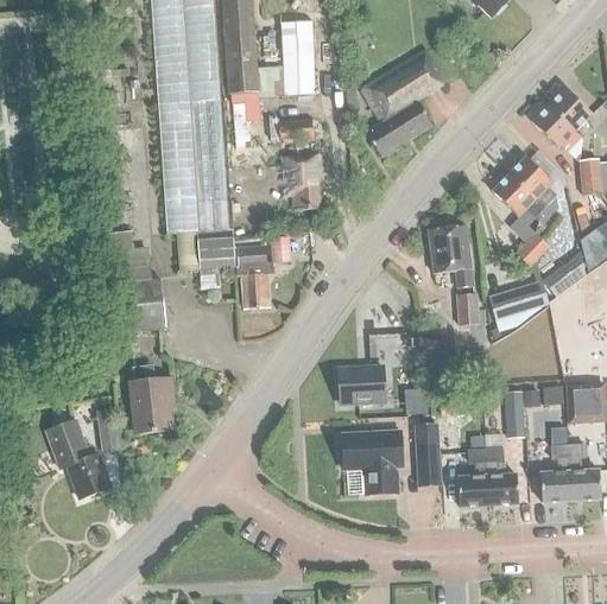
[(150,0),(166,233),(228,228),(212,0),(150,0)]
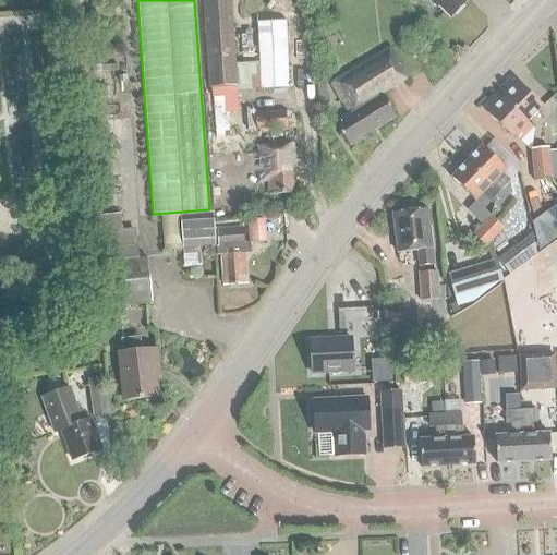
[(238,84),(231,0),(203,0),(210,86),(238,84)]
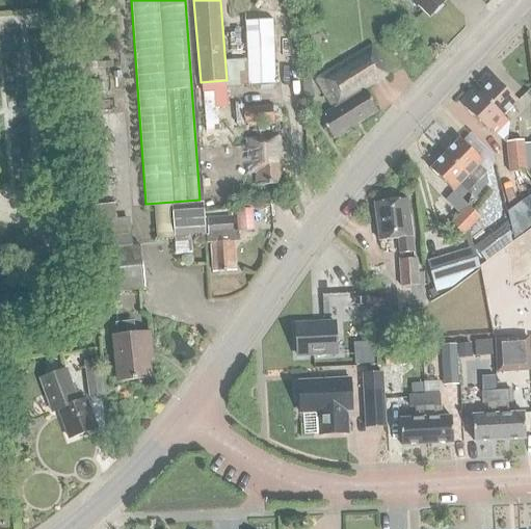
[(412,0),(418,6),(420,4),(431,15),(434,12),(435,14),(444,4),(442,3),(445,0),(412,0)]
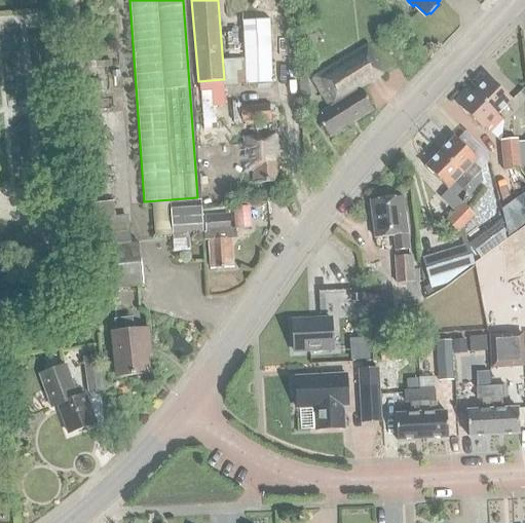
[(273,80),(271,48),(269,17),(242,20),(246,82),(273,80)]
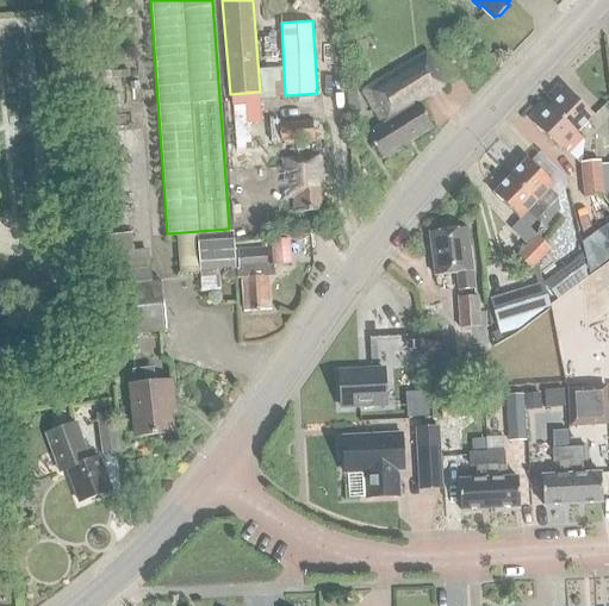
[(384,124),(367,133),(381,157),(434,125),(417,100),(446,82),(427,52),(364,92),(384,124)]
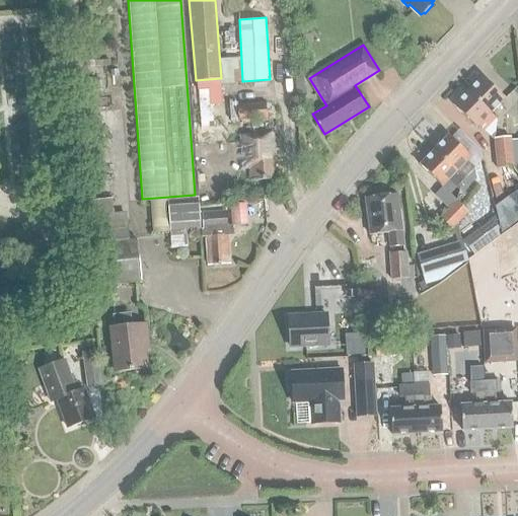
[(484,75),(470,89),(492,111),(506,96),(484,75)]
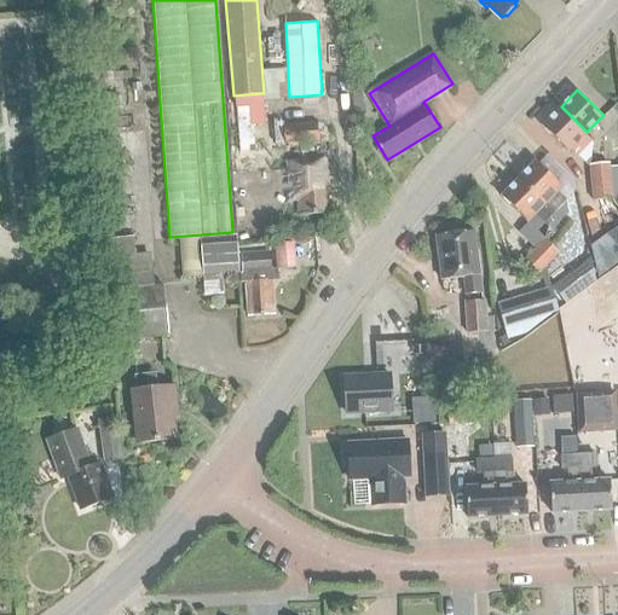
[(119,91),(105,92),(105,102),(119,100),(119,91)]
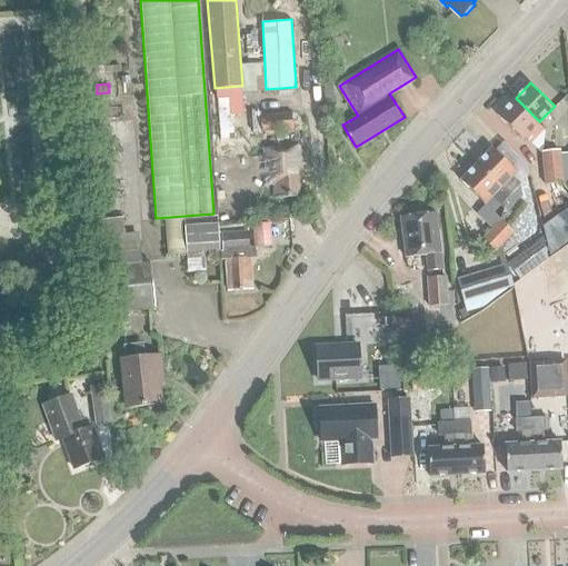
[(539,121),(516,98),(500,115),(525,137),(539,121)]
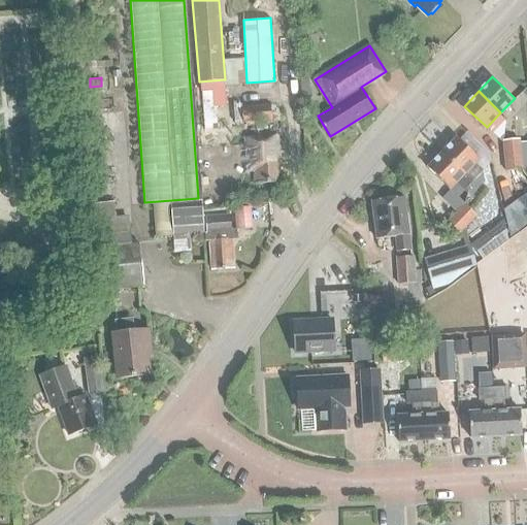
[(243,105),(245,123),(273,121),(272,103),(243,105)]
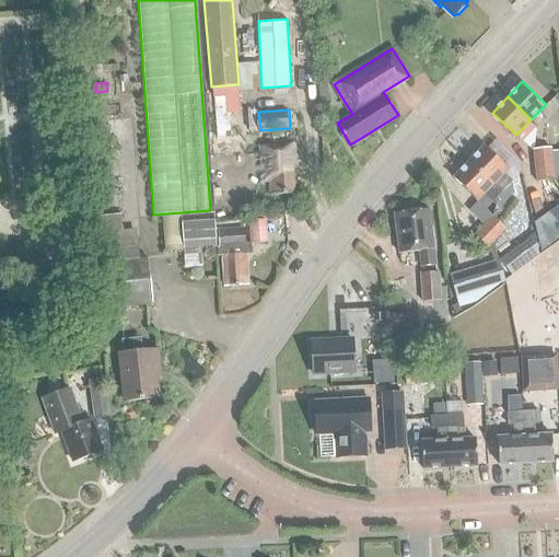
[(263,182),(271,182),(272,195),(297,193),(295,170),(299,169),(297,142),(260,144),(263,182)]
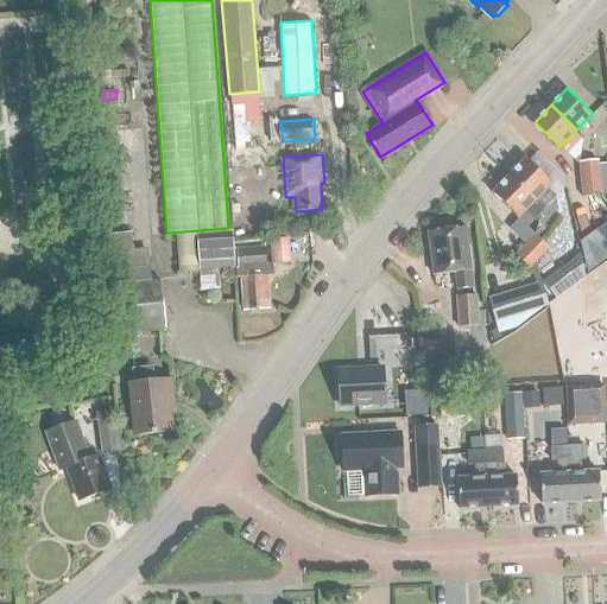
[(528,157),(511,173),(537,199),(554,182),(528,157)]
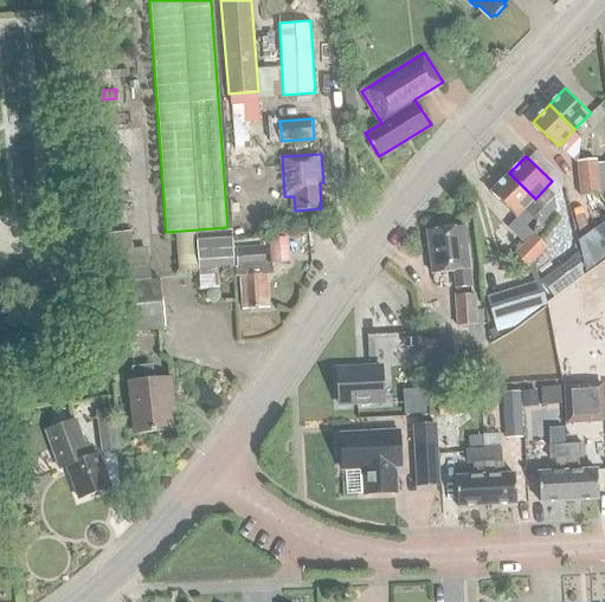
[(604,161),(599,162),(598,157),(581,160),(585,195),(603,193),(602,189),(604,188),(604,161)]
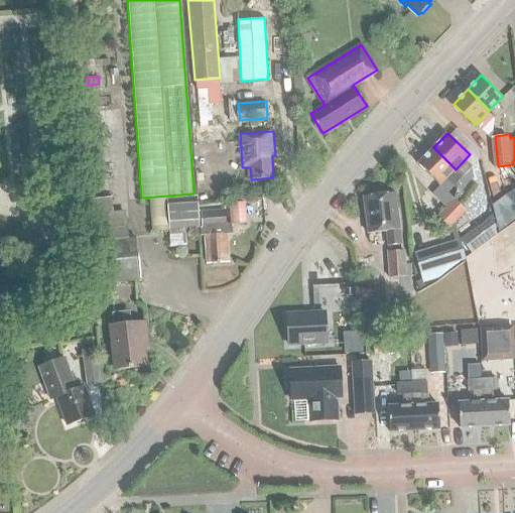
[(456,169),(433,147),(419,161),(441,183),(446,177),(456,169)]
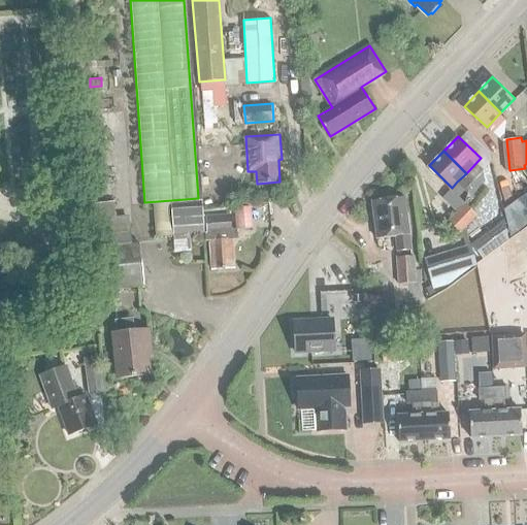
[(521,194),(508,195),(511,214),(524,211),(521,194)]
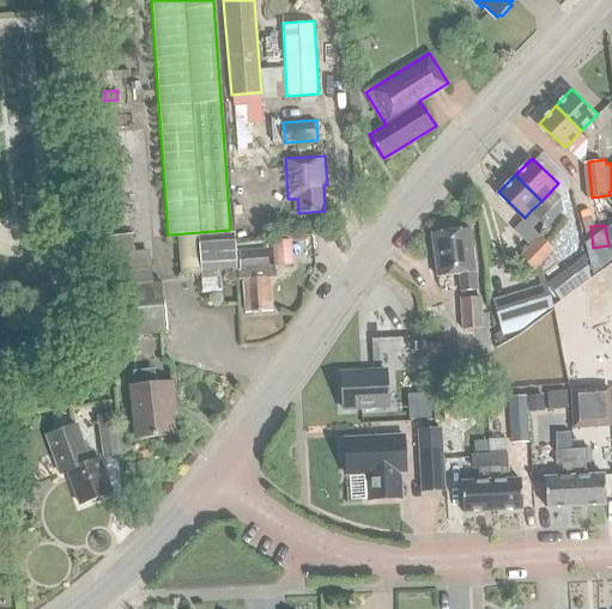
[(438,276),(459,274),(461,291),(478,288),(470,229),(432,233),(438,276)]
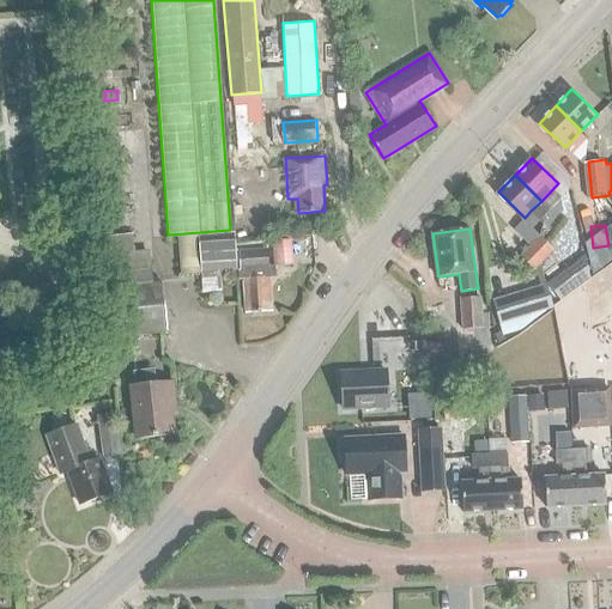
[(103,235),(108,285),(152,281),(150,248),(134,249),(132,232),(103,235)]
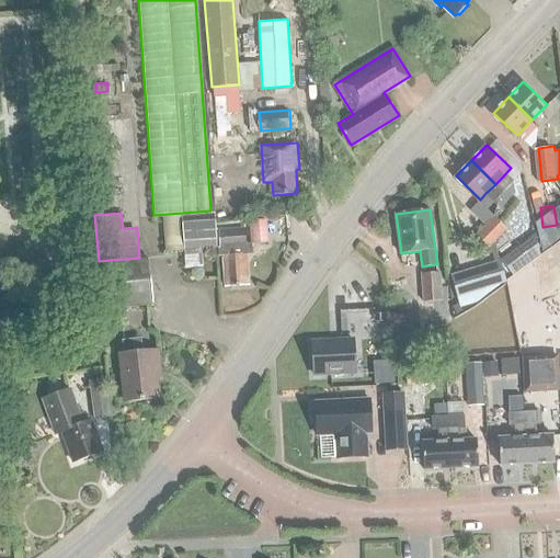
[(517,216),(526,252),(539,249),(530,213),(517,216)]
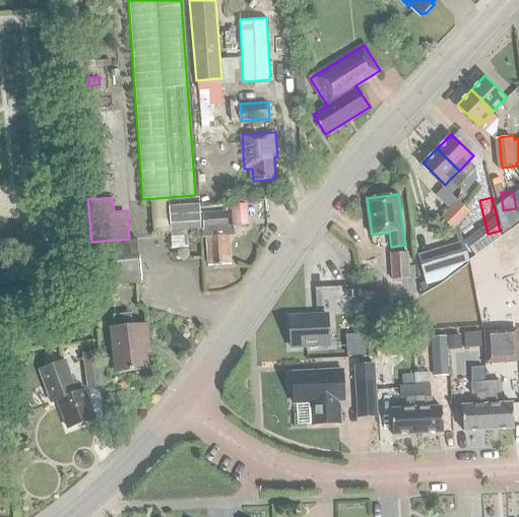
[(459,199),(451,208),(448,210),(460,221),(470,211),(459,199)]
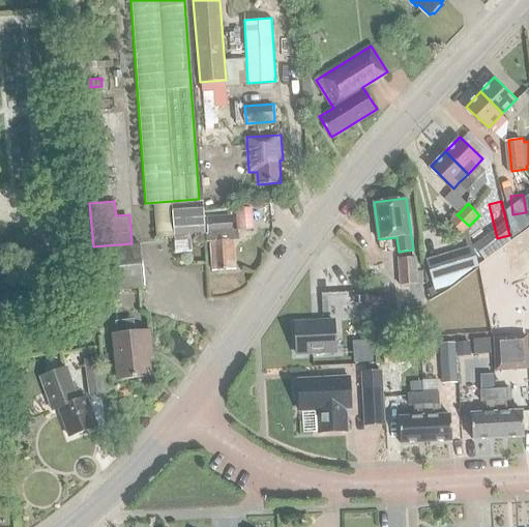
[(252,206),(235,208),(237,228),(238,228),(254,227),(252,206)]
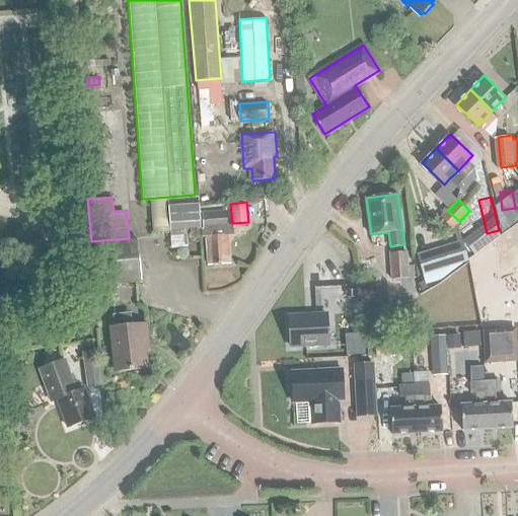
[(168,205),(170,229),(187,228),(200,228),(199,203),(168,205)]
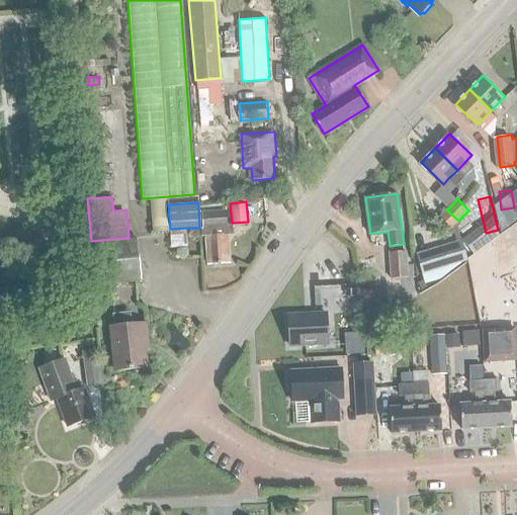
[(448,231),(458,221),(446,209),(436,220),(448,231)]
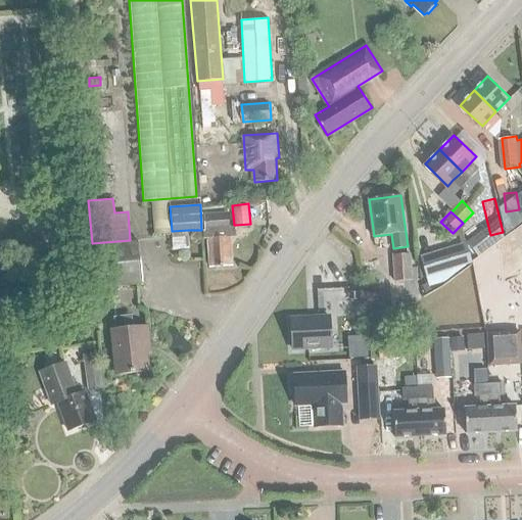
[(203,237),(208,237),(210,267),(231,265),(229,235),(235,235),(235,225),(234,225),(230,226),(229,213),(204,215),(205,230),(203,229),(203,237)]
